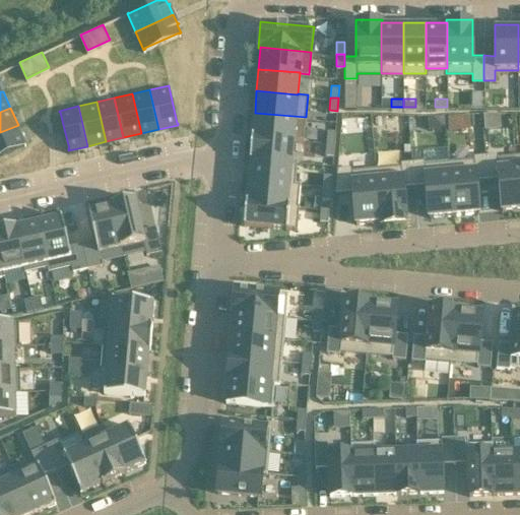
[(445,112),(428,114),(429,126),(446,124),(445,112)]
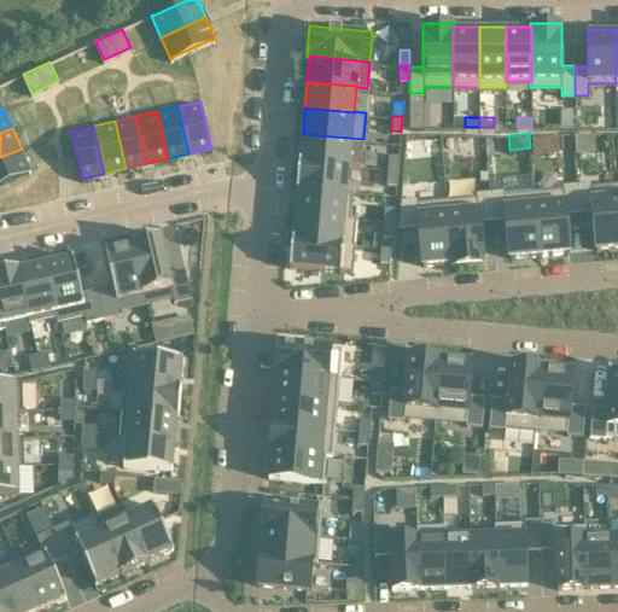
[(576,149),(595,147),(594,133),(575,133),(576,149)]
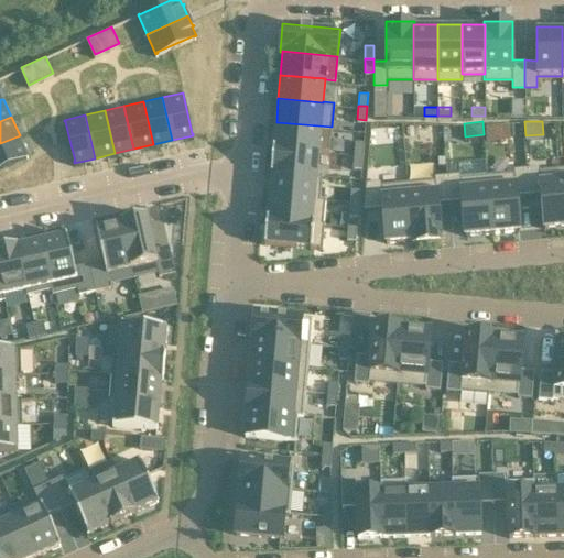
[(273,143),(273,145),(318,150),(318,151),(329,152),(332,127),(277,122),(274,143),(273,143)]
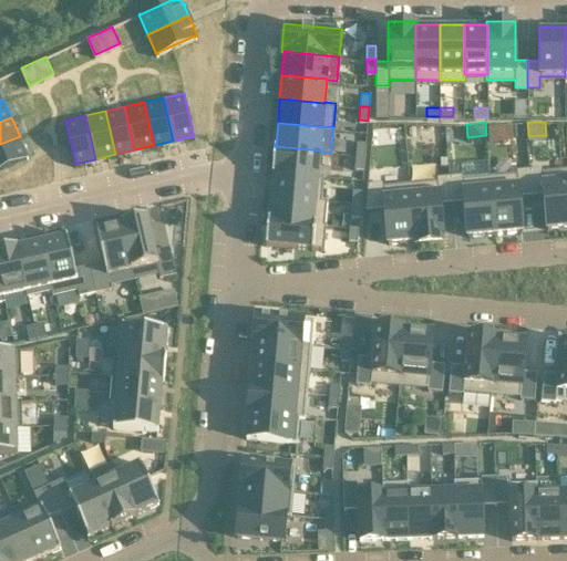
[(20,136),(0,144),(0,166),(27,155),(27,156),(28,155),(20,136)]
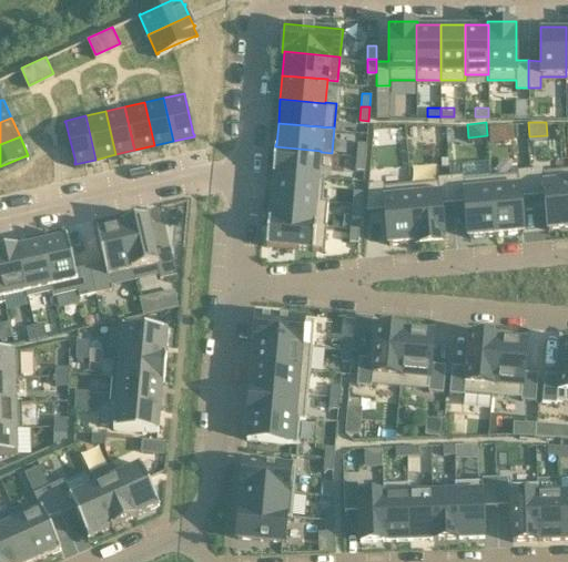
[(357,140),(356,153),(365,154),(366,141),(357,140)]
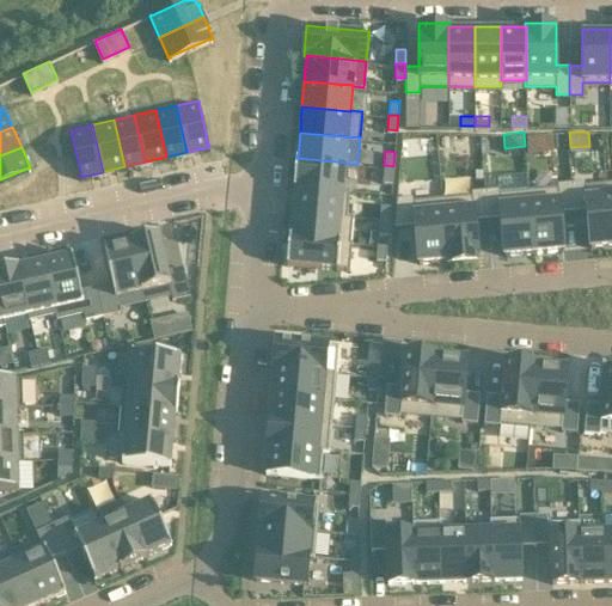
[(297,158),(294,184),(343,188),(343,187),(346,164),(346,163),(297,158)]
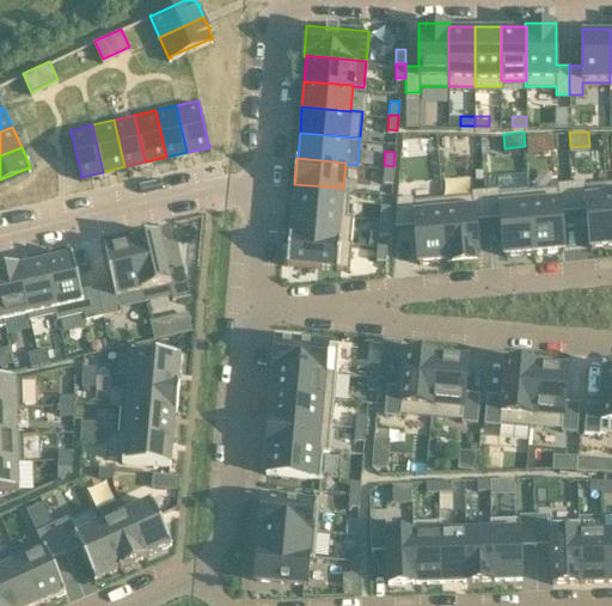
[(384,165),(383,179),(392,181),(393,166),(384,165)]
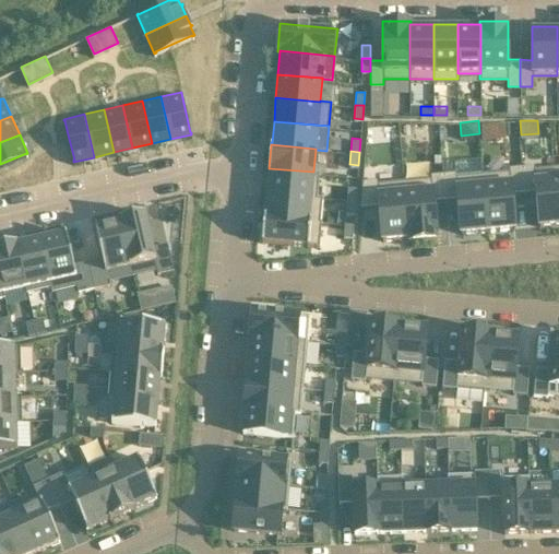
[(455,171),(442,172),(445,198),(456,197),(460,231),(487,228),(483,171),(480,155),(454,158),(455,171)]
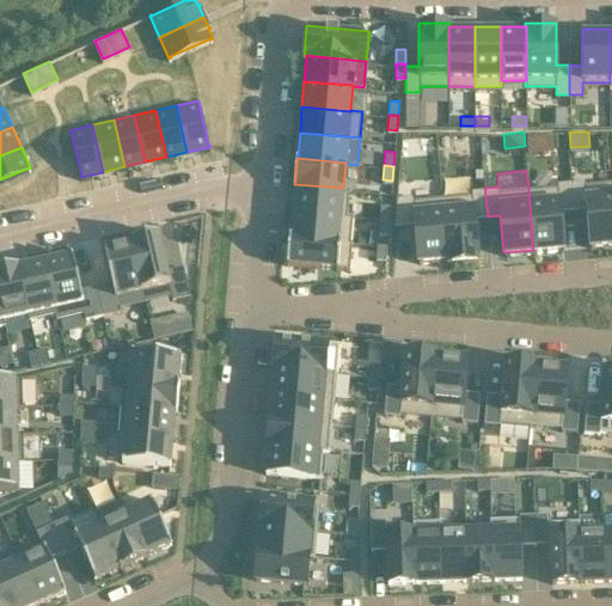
[(585,178),(570,179),(573,208),(586,207),(589,245),(611,243),(611,179),(585,182),(585,178)]
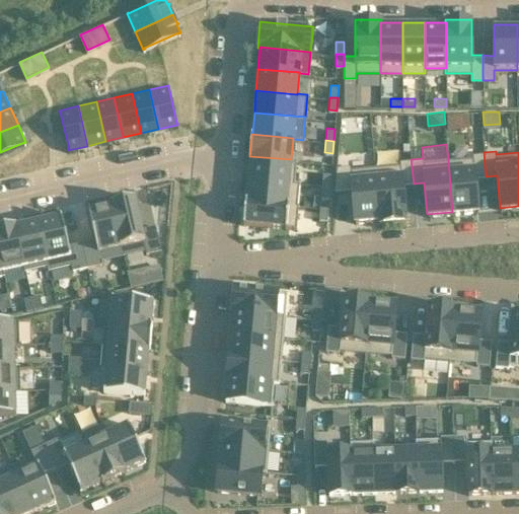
[(473,156),(448,158),(452,212),(477,210),(474,177),(486,176),(484,152),(472,153),(473,156)]
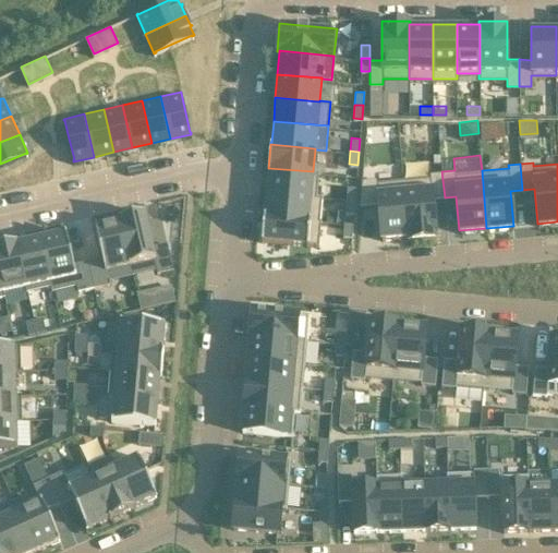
[(268,169),(267,191),(316,195),(316,194),(318,171),(313,170),(313,171),(268,168),(267,169),(268,169)]
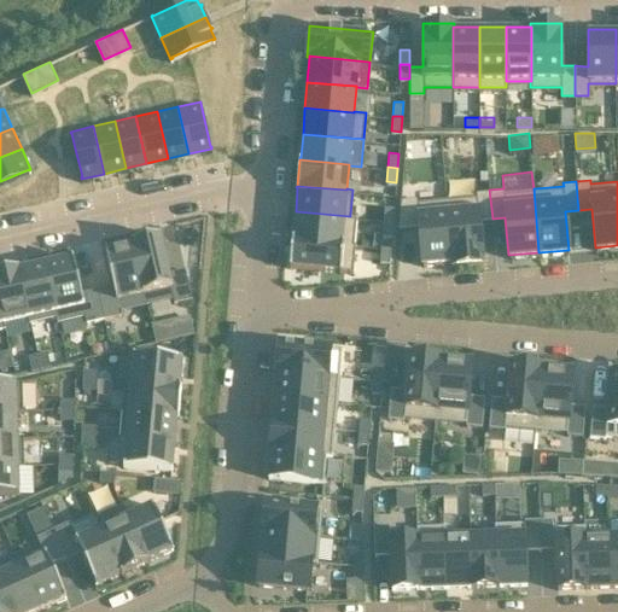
[(477,194),(447,197),(453,260),(452,261),(452,263),(483,260),(479,220),(493,219),(489,190),(476,191),(477,194)]
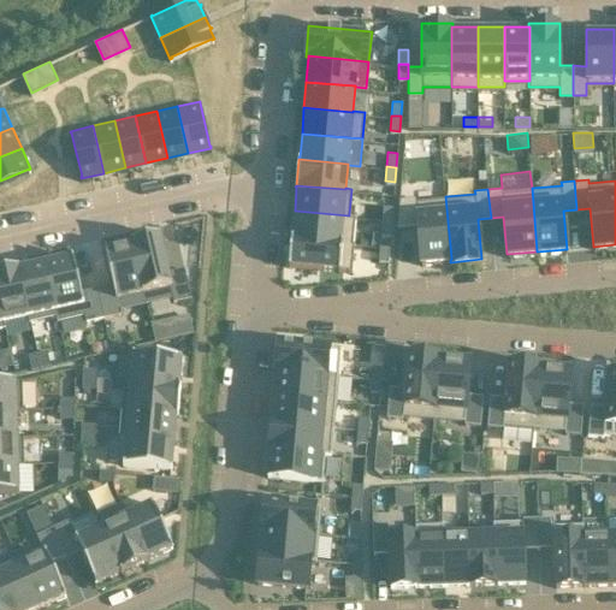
[(400,196),(397,226),(418,224),(421,262),(450,260),(451,259),(445,196),(415,199),(415,195),(400,196)]
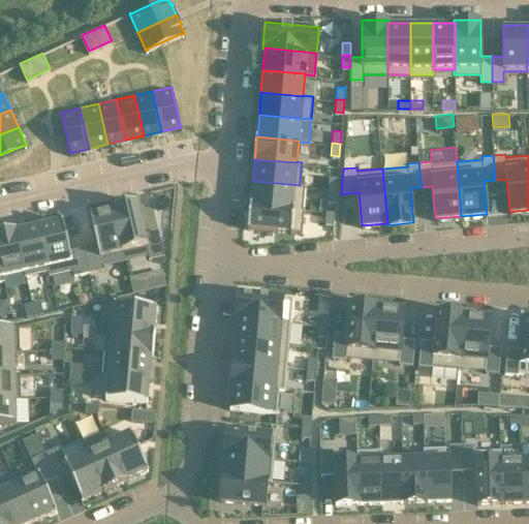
[(329,176),(328,188),(336,188),(337,176),(329,176)]
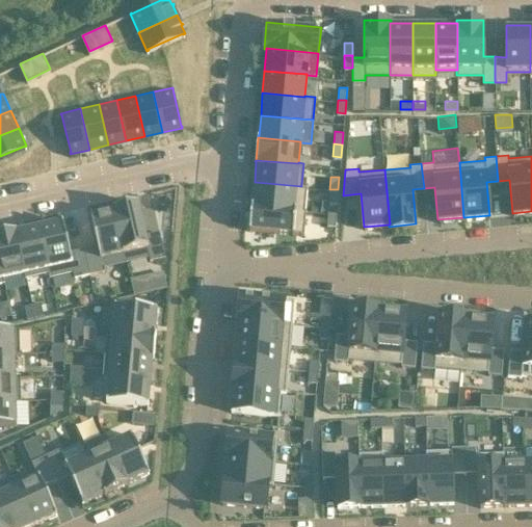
[(253,203),(253,205),(304,210),(304,208),(307,186),(301,185),(301,186),(255,182),(253,203)]
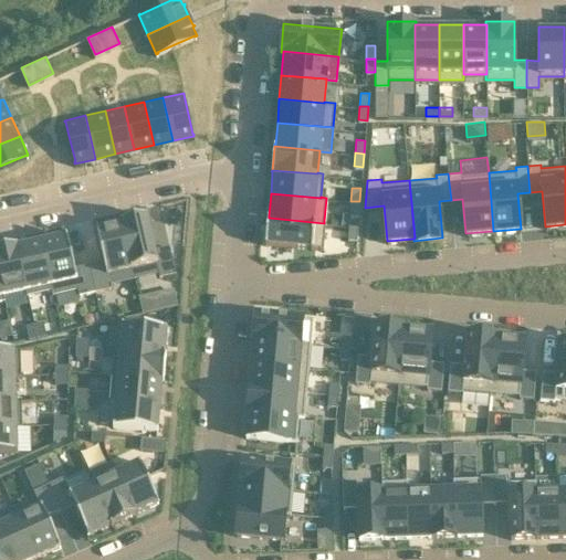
[(350,201),(349,214),(358,214),(359,201),(350,201)]
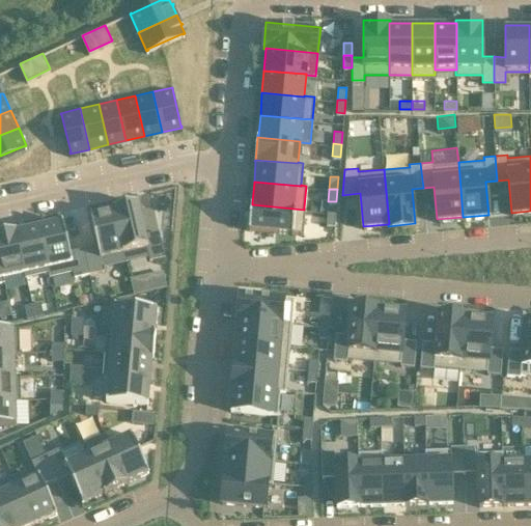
[(138,200),(112,205),(113,206),(114,206),(126,259),(148,254),(149,257),(164,253),(159,229),(145,232),(138,200)]
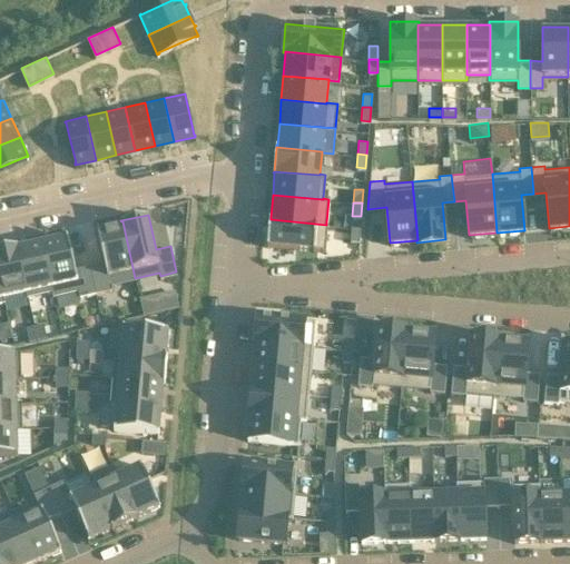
[(269,217),(267,245),(268,245),(268,244),(313,248),(314,249),(314,248),(325,249),(327,223),(326,223),(326,225),(271,219),(271,217),(269,217)]
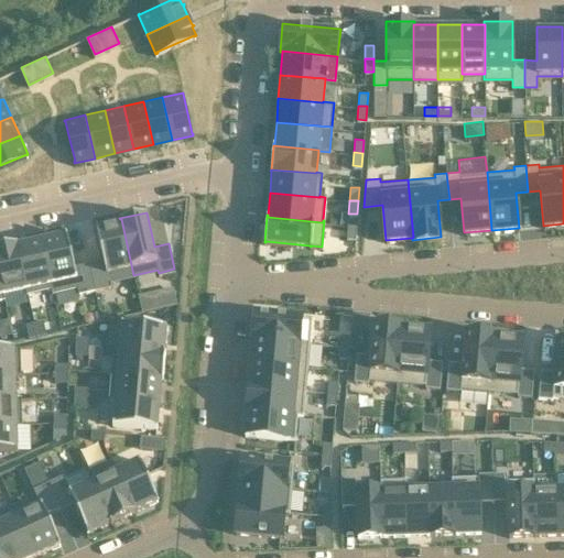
[(102,258),(88,261),(95,288),(110,284),(109,281),(133,275),(121,219),(120,219),(95,225),(102,258)]
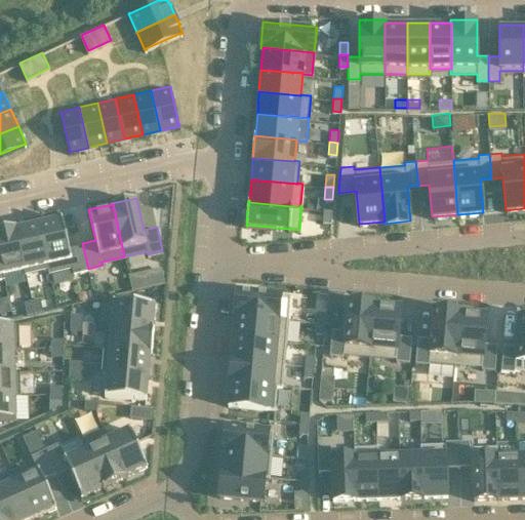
[(323,208),(322,221),(330,222),(331,209),(323,208)]
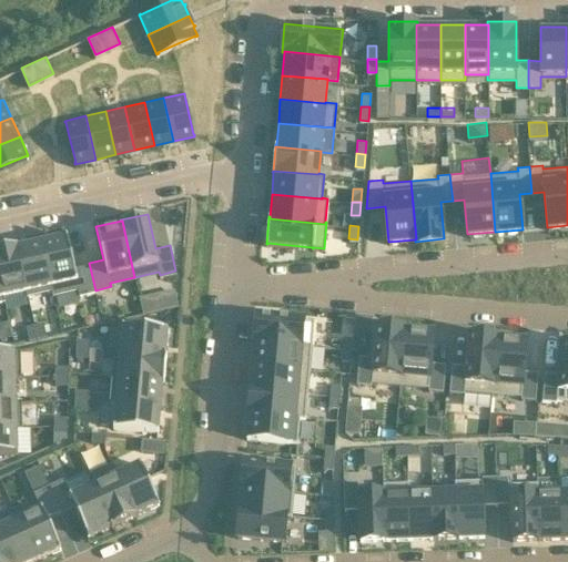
[(67,233),(41,239),(52,288),(51,288),(52,294),(78,288),(80,294),(95,290),(89,263),(74,266),(67,233)]
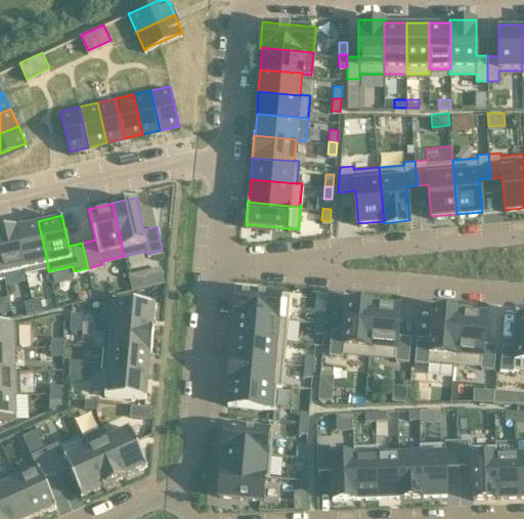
[(16,225),(15,226),(25,266),(24,266),(25,271),(47,266),(48,266),(38,221),(16,225)]
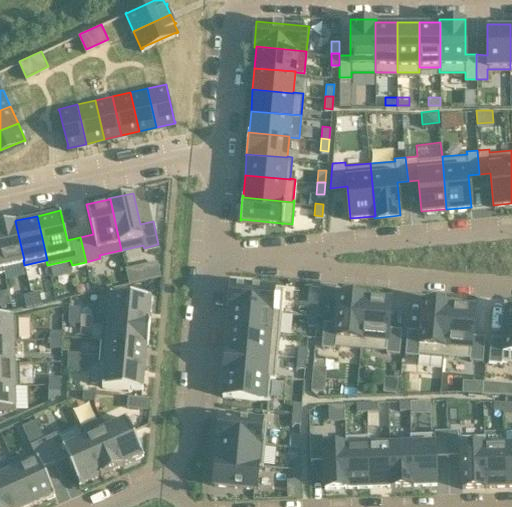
[(15,219),(0,222),(0,257),(2,265),(23,260),(24,260),(15,221),(16,220),(15,219)]
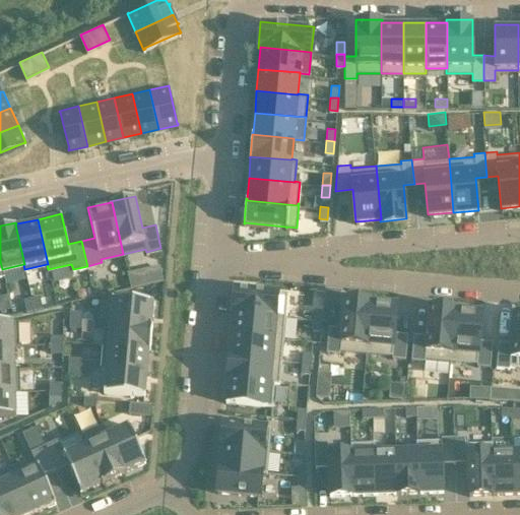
[(159,263),(127,270),(130,285),(163,278),(159,263)]
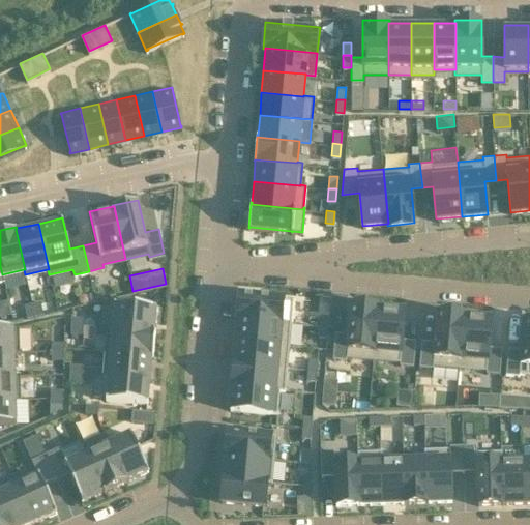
[(236,296),(234,313),(238,314),(238,317),(291,321),(293,296),(240,292),(240,296),(236,296)]
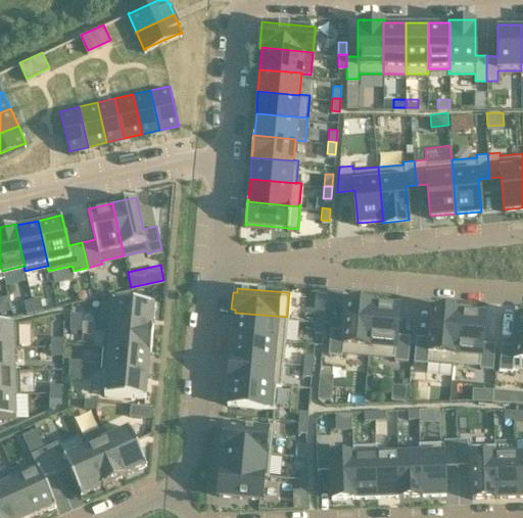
[(7,295),(0,296),(0,309),(10,308),(7,295)]
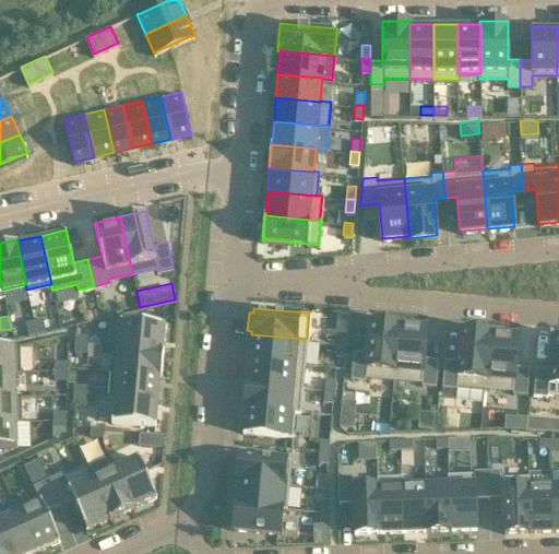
[(37,331),(46,329),(43,316),(34,318),(37,331)]
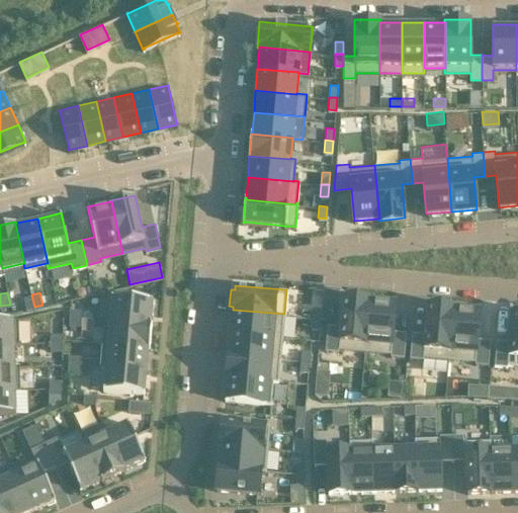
[(34,307),(31,294),(23,296),(26,309),(34,307)]
